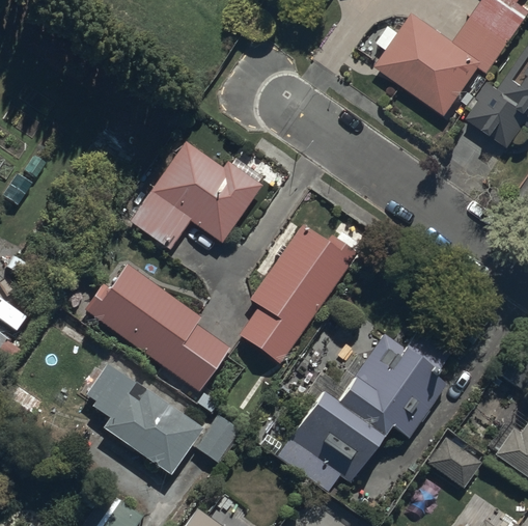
[(487,0),(456,44),(414,15),(400,32),(390,26),(378,44),(388,50),(378,66),(448,115),(481,65),(492,73),(527,20),(527,6),(521,1),(522,0),(487,0)]
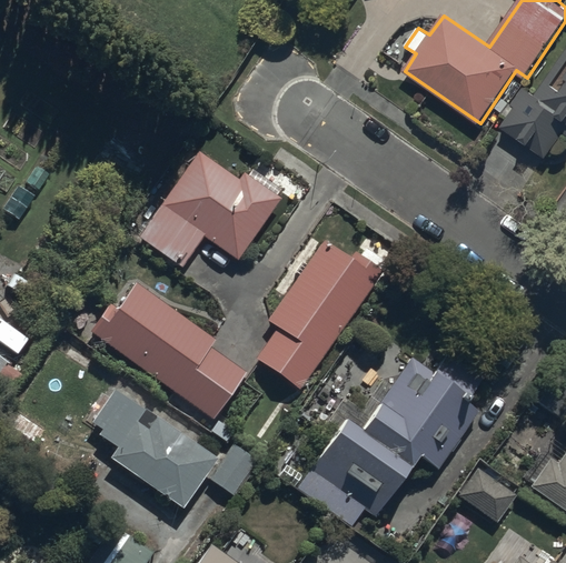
[(509,118),(503,126),(546,159),(565,134),(565,53),(535,96),(526,89),(506,116),(509,118)]
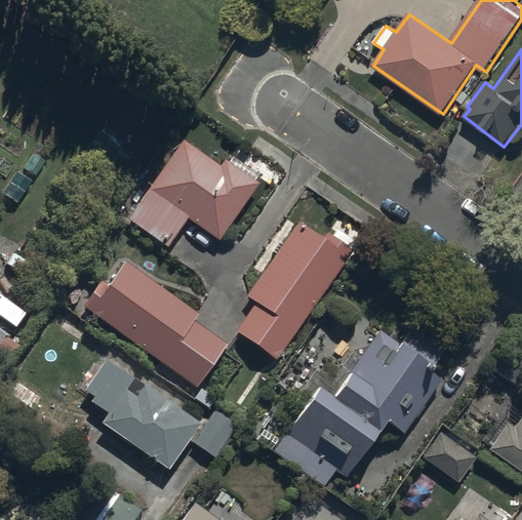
[(222,165),(185,142),(132,222),(168,245),(187,217),(221,239),(259,182),(226,159),(222,165)]
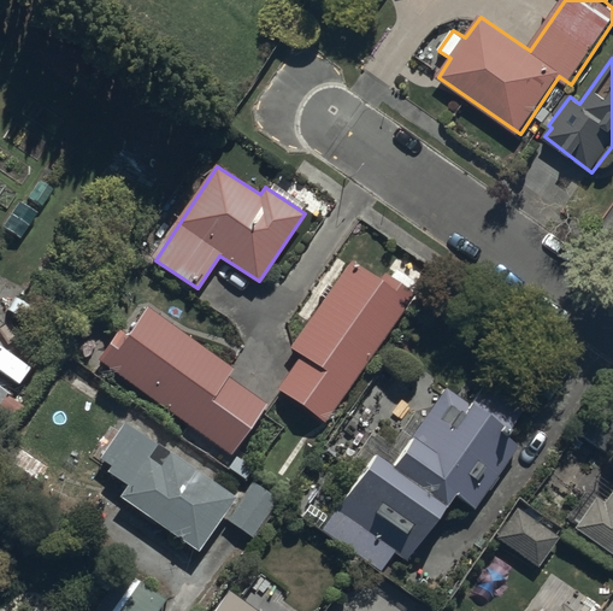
[(378,280),(341,252),(302,306),(312,313),(288,347),(301,357),(277,388),(323,422),(417,294),(413,292),(420,282),(398,266),(390,277),(384,272),(378,280)]
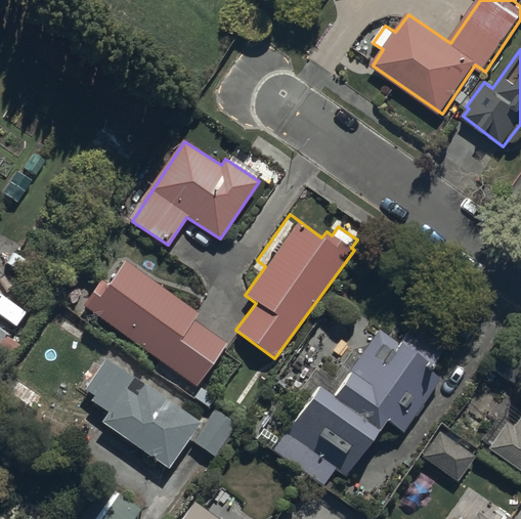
[(100,280),(83,305),(199,387),(230,344),(197,320),(202,313),(127,261),(109,287),(100,280)]
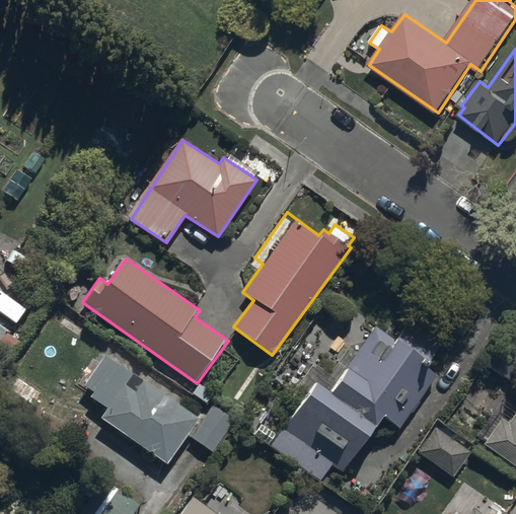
[(321,481),(333,464),(347,473),(383,418),(400,430),(437,374),(426,367),(444,340),(411,318),(396,340),(375,326),(329,396),(312,385),(285,429),(283,428),(270,448),(321,481)]
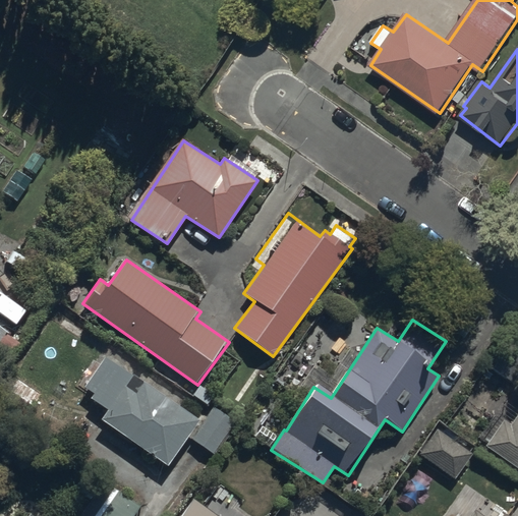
[(0,375),(22,343),(0,328),(0,375)]
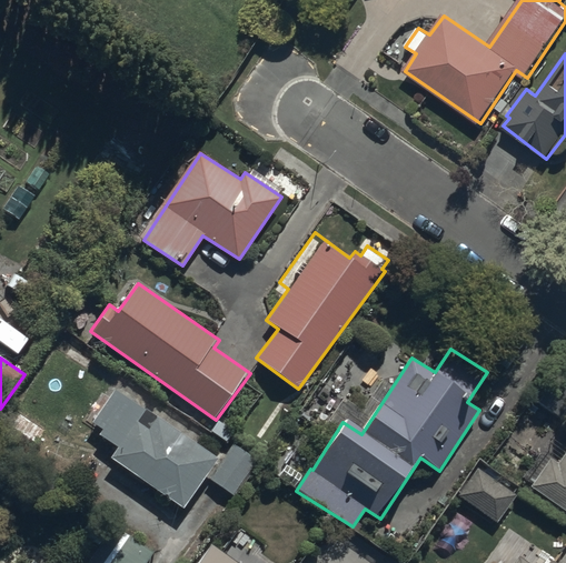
[(184,510),(217,461),(113,391),(91,424),(103,432),(99,439),(118,451),(111,461),(184,510)]
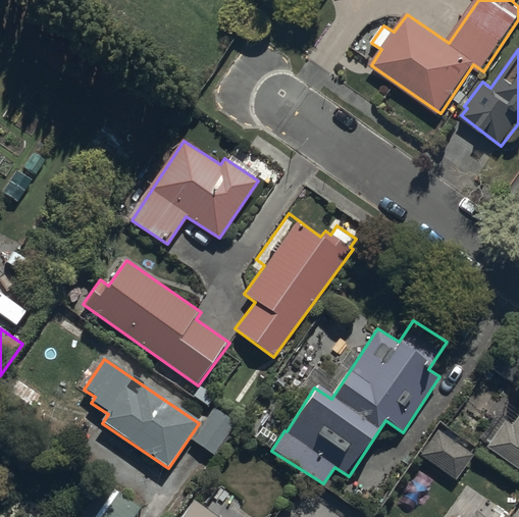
[(215,408),(192,440),(214,455),(238,423),(215,408)]
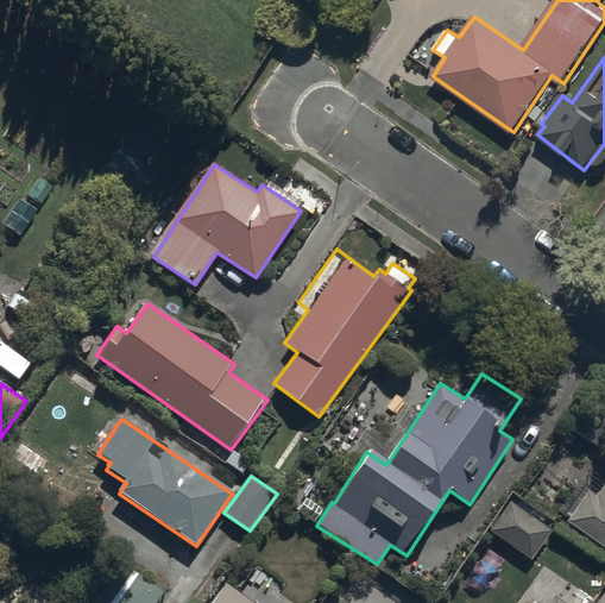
[(588,491),(567,521),(604,547),(604,487),(598,497),(588,491)]
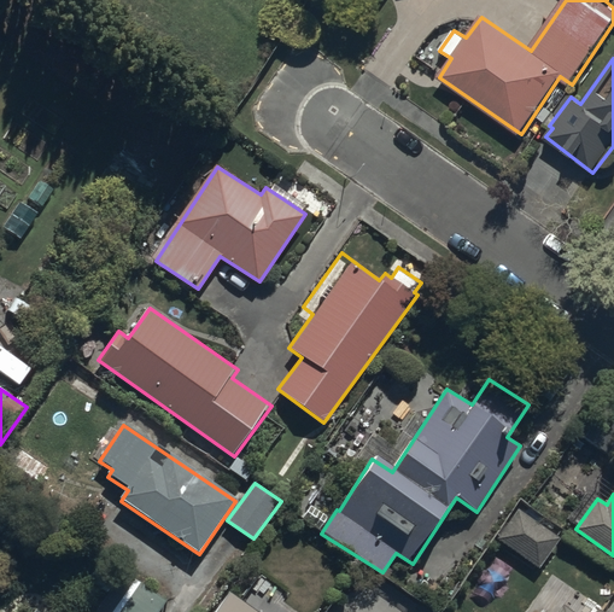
[(519,507),(497,537),(541,567),(561,538),(519,507)]
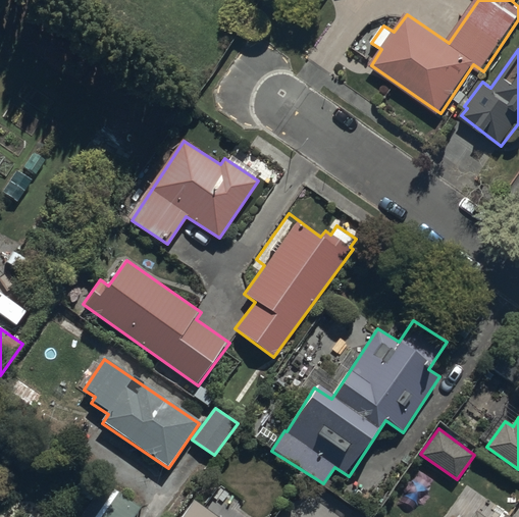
[(137,516),(144,508),(106,480),(78,516),(45,516),(33,508),(26,516),(137,516)]
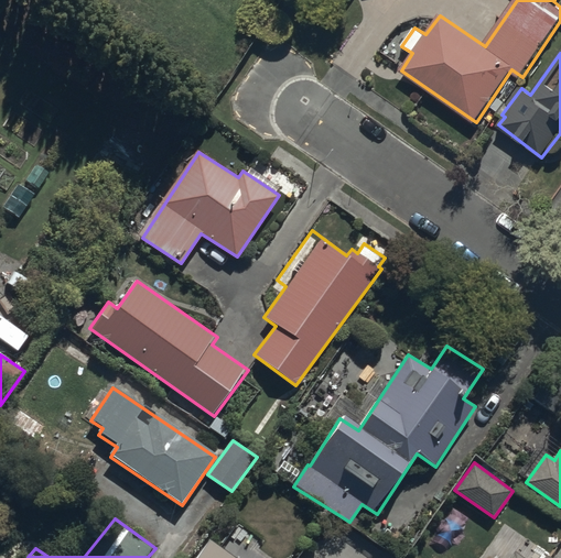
[(235,557),(211,540),(197,557),(235,557)]
